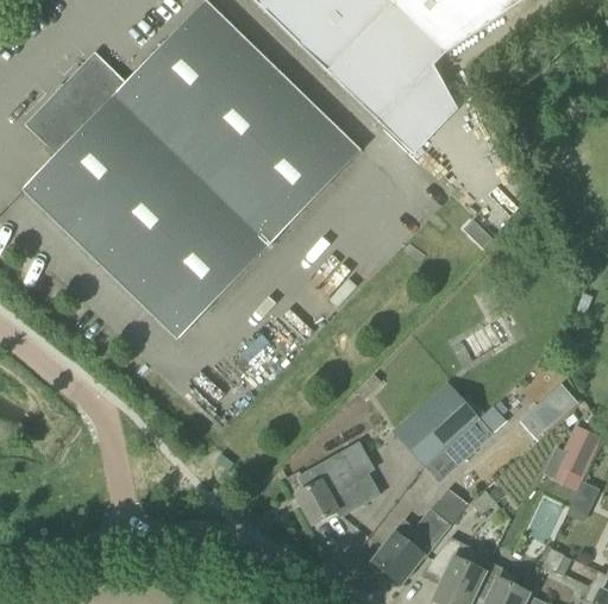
[(362,149),(208,0),(206,0),(127,81),(283,230),(362,149)]
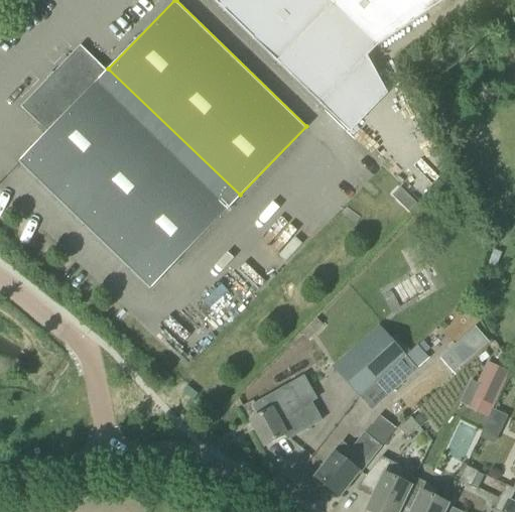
[(216,0),(322,102),(378,43),(441,0),(216,0)]
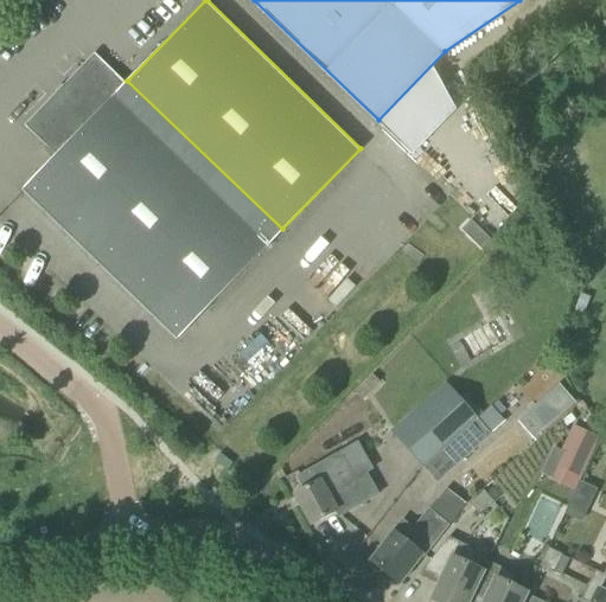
[(178,337),(282,229),(127,81),(95,50),(26,122),(57,152),(23,187),(178,337)]
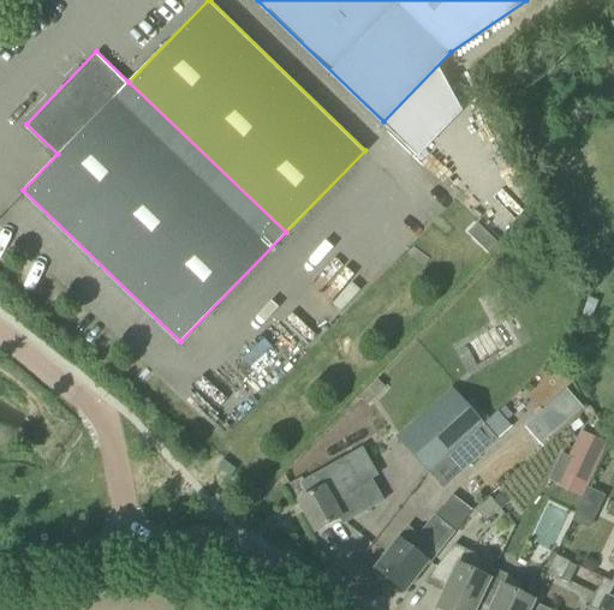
[(528,423),(544,442),(584,406),(567,388),(528,423)]
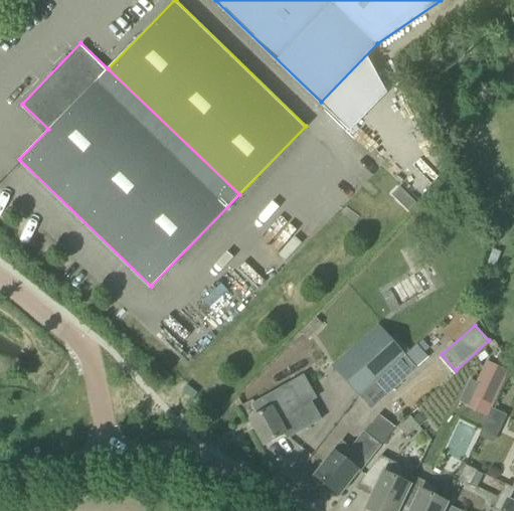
[(374,379),(403,353),(404,353),(387,335),(369,352),(360,343),(350,352),(374,379)]
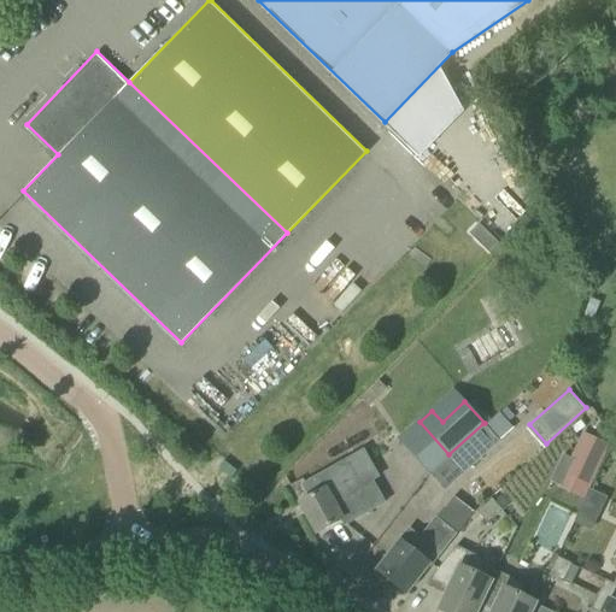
[(497,440),(484,423),(449,454),(463,471),(497,440)]
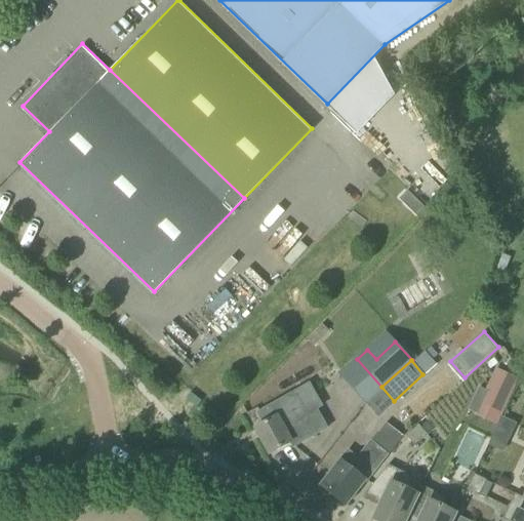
[(517,375),(501,368),(497,366),(488,388),(479,384),(469,407),(477,411),(482,399),(501,408),(517,375)]
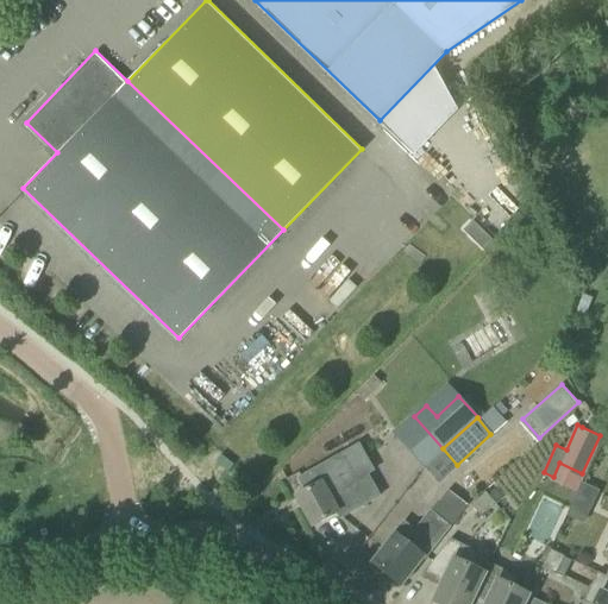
[(307,488),(296,492),(314,523),(338,510),(342,515),(381,494),(368,470),(358,476),(351,463),(332,473),(325,460),(300,474),(307,488)]
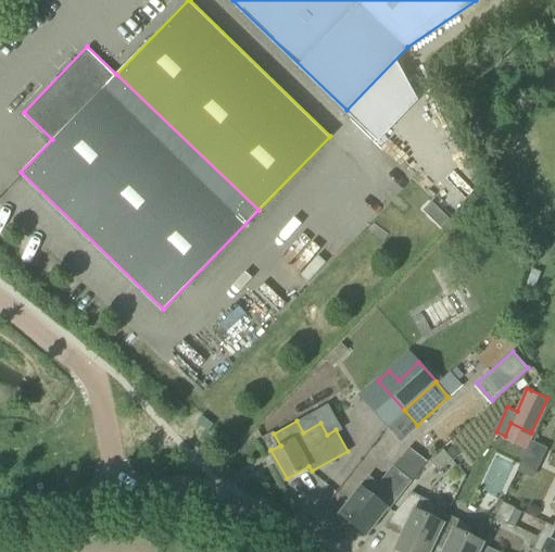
[(454,458),(443,446),(430,458),(440,469),(454,458)]
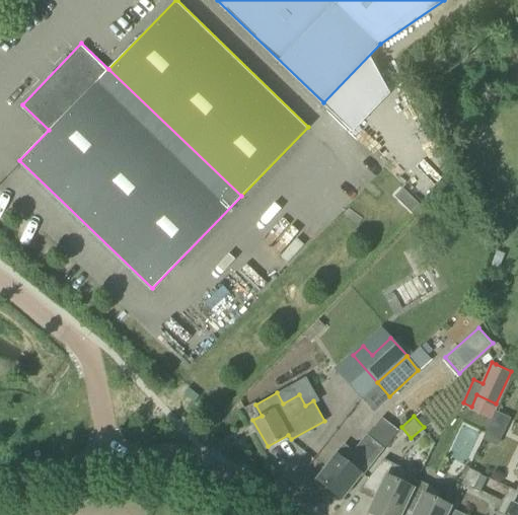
[(363,474),(384,446),(367,433),(353,451),(344,444),(317,477),(343,497),(362,472),(363,474)]
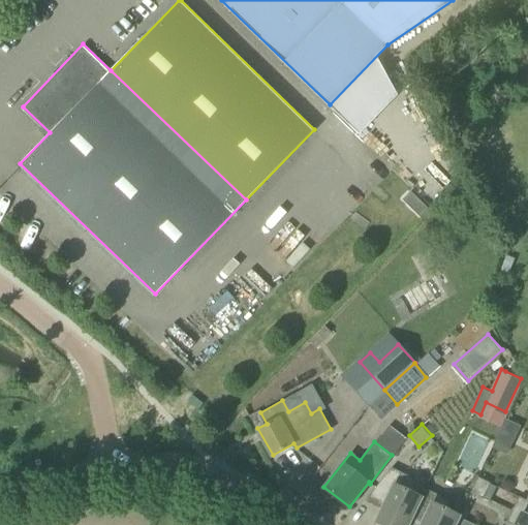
[(385,502),(383,506),(376,521),(382,523),(380,524),(407,524),(412,515),(422,495),(408,489),(414,476),(392,465),(369,494),(370,495),(385,502)]
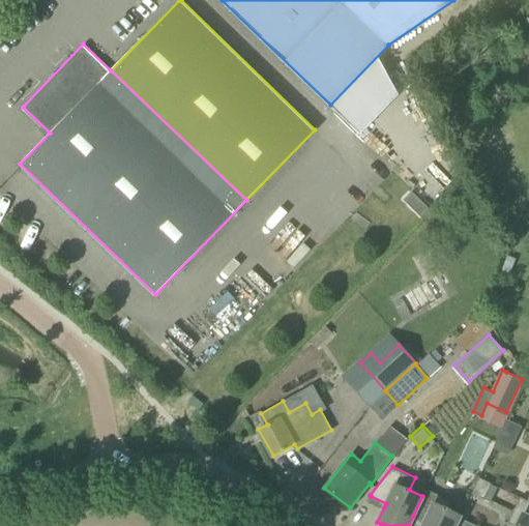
[(479,475),(472,491),(485,497),(492,481),(479,475)]
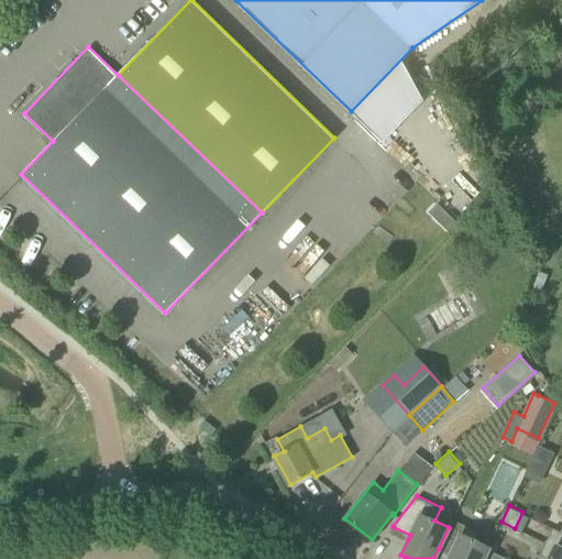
[(453,517),(449,527),(439,548),(451,555),(448,558),(483,558),(489,547),(475,539),(480,530),(453,517)]
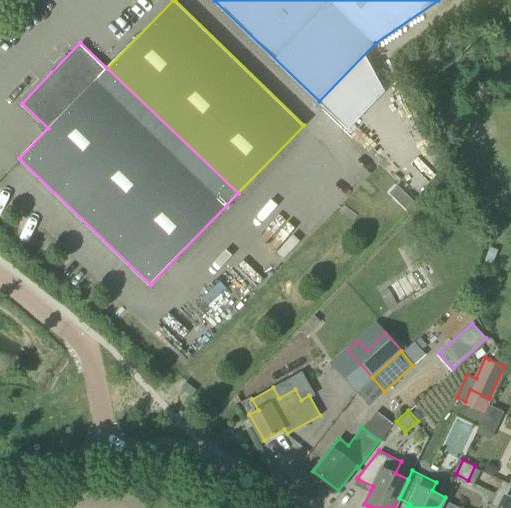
[(510,483),(502,479),(491,503),(499,507),(498,507),(510,507),(510,483)]
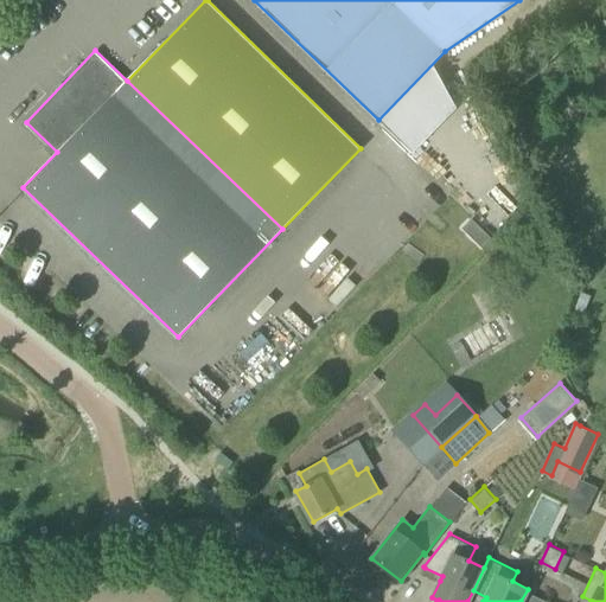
[(524,601),(543,601),(547,597),(530,590),(524,601)]
